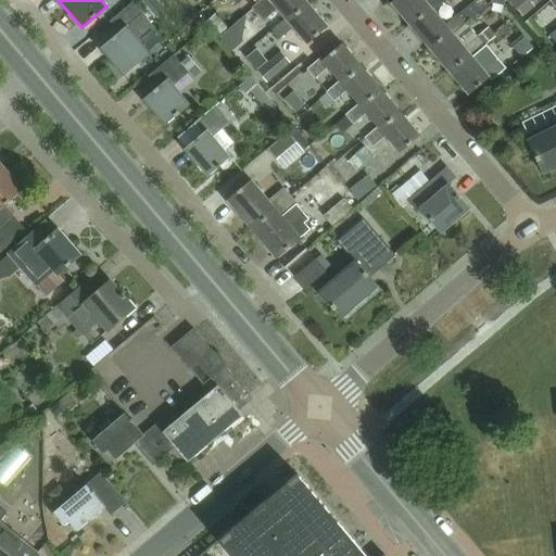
[(165,9),(156,0),(144,0),(143,1),(156,16),(165,9)]
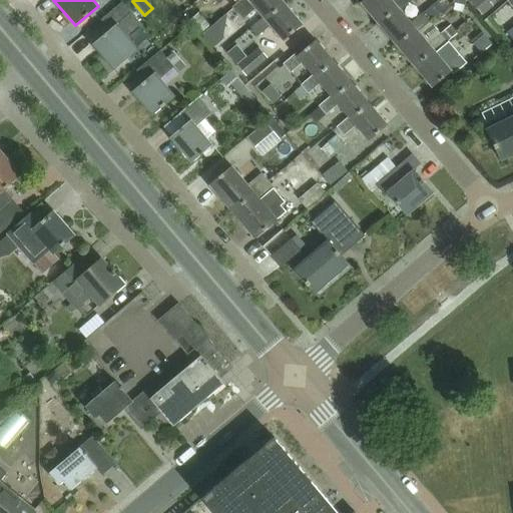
[(283,0),(240,0),(232,7),(242,20),(258,7),(265,16),(267,19),(282,6),(286,3),(283,0)]
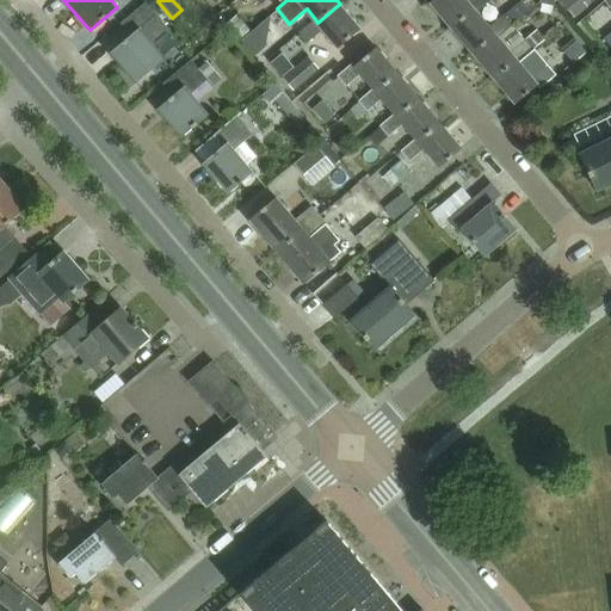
[(477,11),(488,0),(469,0),(468,1),(467,0),(432,0),(431,1),(452,28),(475,8),(477,11)]
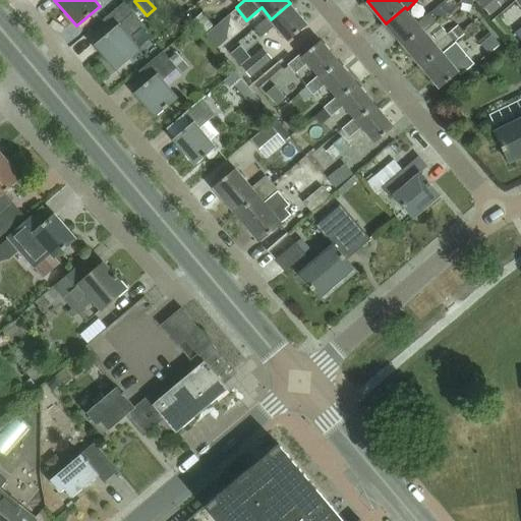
[(484,0),(494,10),(505,0),(484,0)]
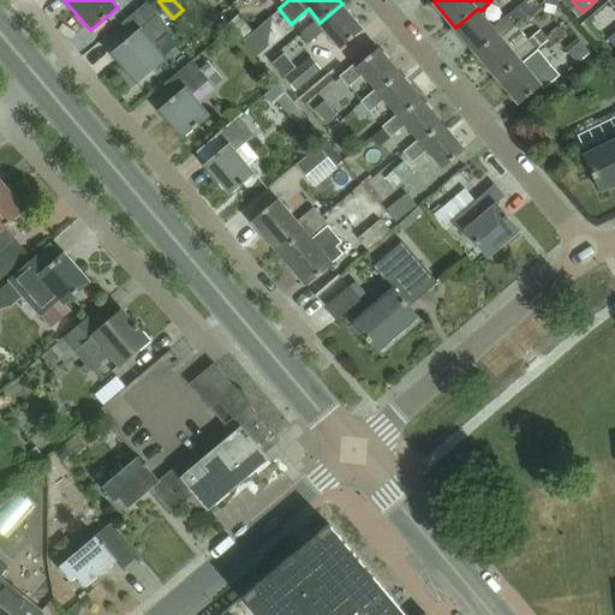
[(136,84),(167,59),(147,36),(163,22),(147,3),(121,24),(131,36),(109,53),(136,84)]
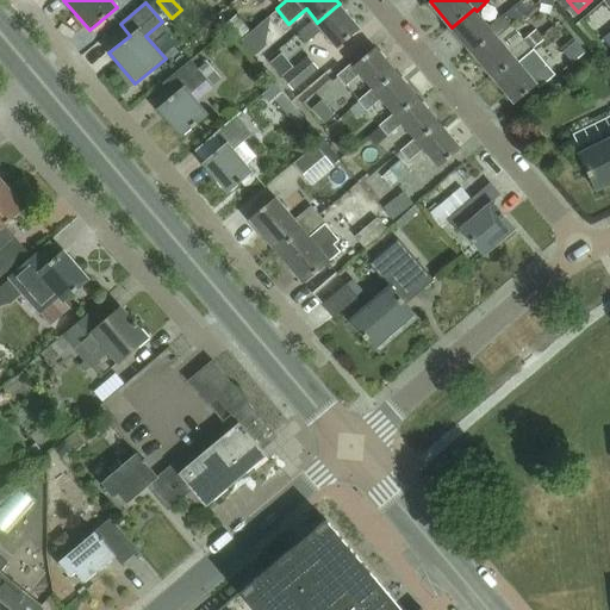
[(340,4),(335,7),(317,23),(315,19),(299,32),(307,42),(323,30),(338,48),(361,29),(340,4)]
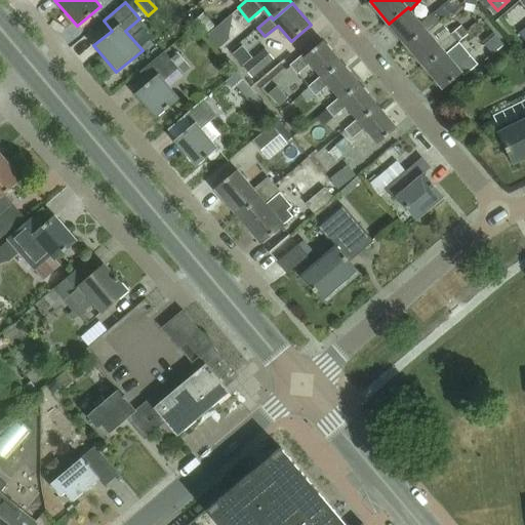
[(421,23),(410,9),(408,7),(389,24),(407,45),(427,29),(428,31),(440,21),(441,21),(434,12),(421,23)]
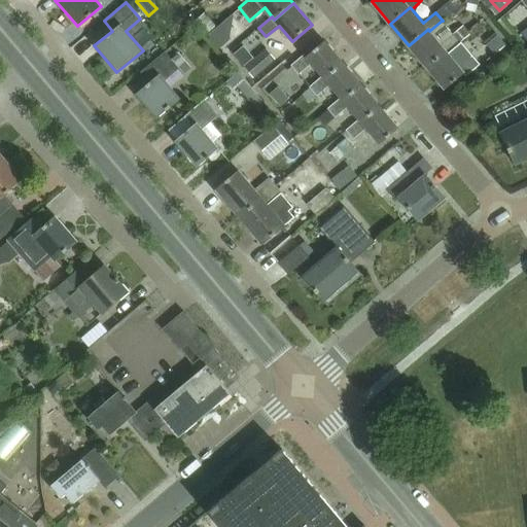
[(214,25),(204,12),(196,20),(206,32),(214,25)]
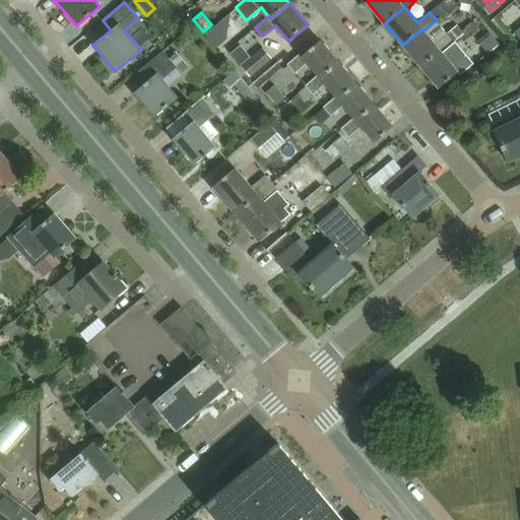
[(226,17),(206,35),(219,51),(240,34),(226,17)]
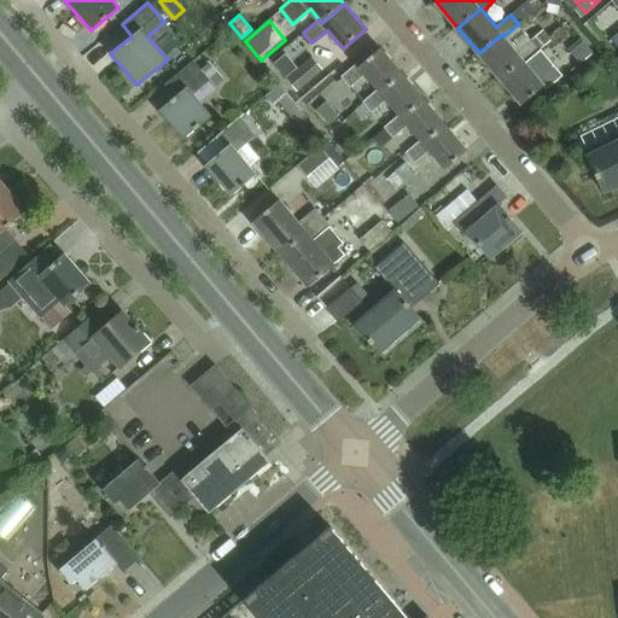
[(525,62),(540,50),(518,24),(503,36),(502,34),(479,53),(500,77),(523,58),(525,62)]
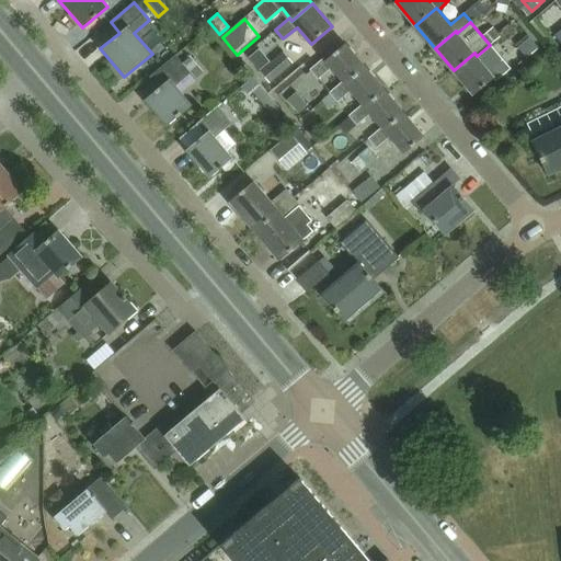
[(518,48),(527,58),(539,47),(530,38),(518,48)]
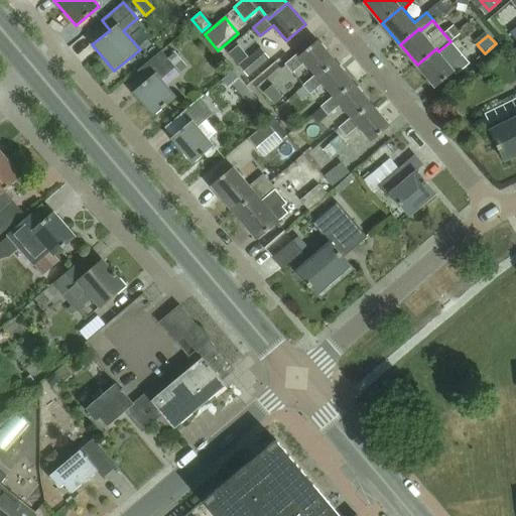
[(298,53),(286,63),(293,72),(305,61),(316,75),(317,77),(336,60),(318,40),(300,55),(298,53)]
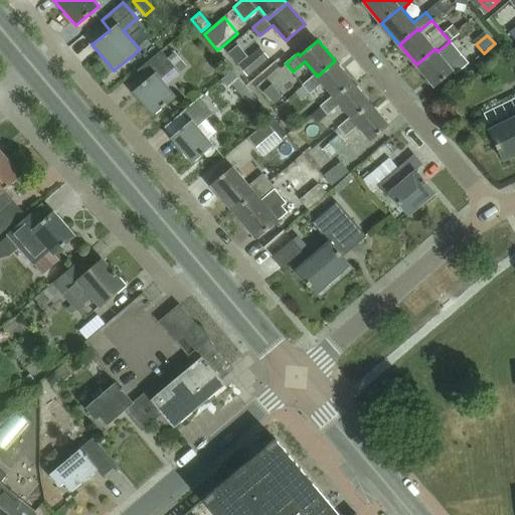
[(436,48),(416,64),(435,87),(454,70),(455,72),(468,62),(450,41),(438,51),(436,48)]
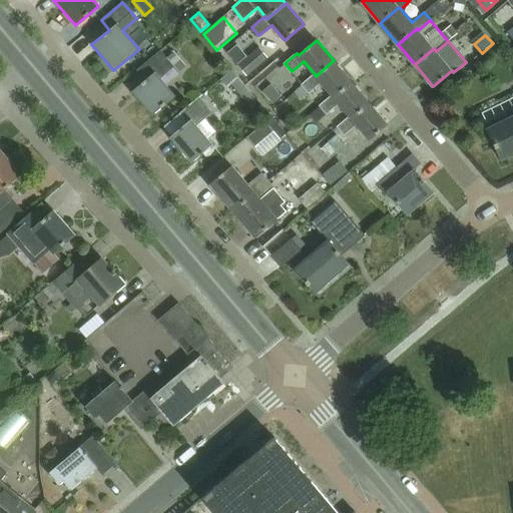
[(238,65),(246,75),(266,58),(258,48),(238,65)]
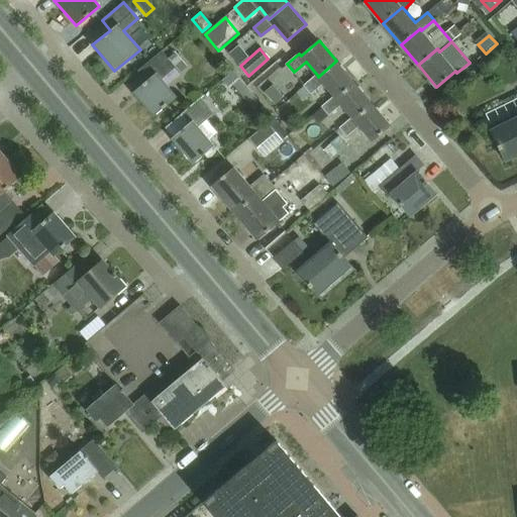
[(153,116),(177,97),(163,80),(183,63),(174,52),(167,58),(162,50),(141,68),(150,78),(133,93),(153,116)]
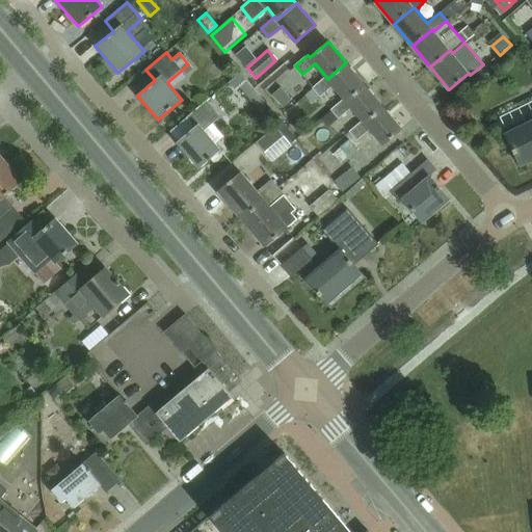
[(346,101),(365,84),(346,62),(327,79),(326,77),(306,95),(313,103),(333,85),(344,99),(346,101)]
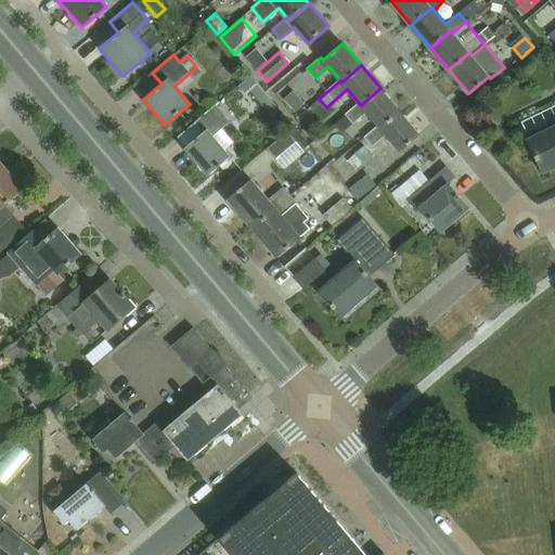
[(250,91),(258,85),(250,76),(239,87),(246,94),(250,91)]
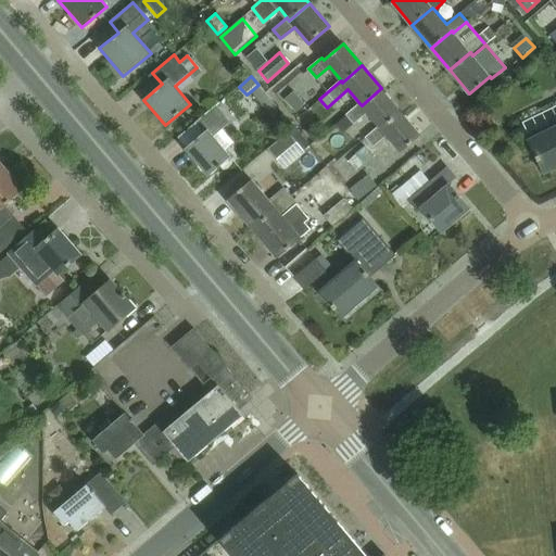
[(266,95),(258,85),(251,91),(258,100),(266,95)]
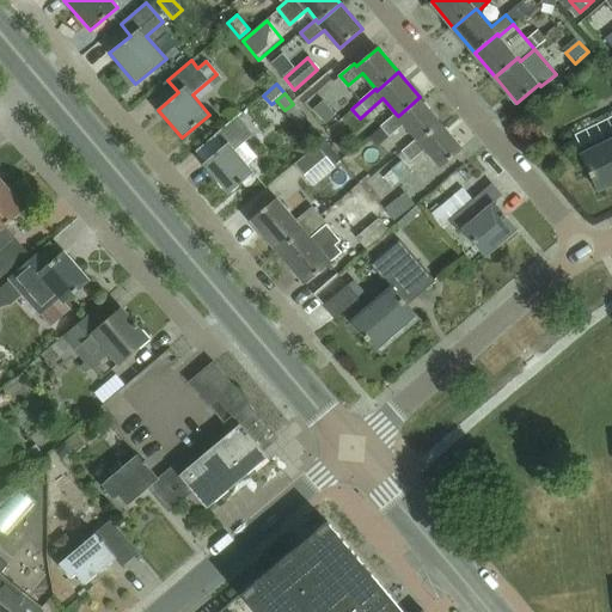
[(418,140),(440,122),(420,97),(398,116),(396,114),(381,126),(381,127),(378,130),(385,140),(404,123),(417,139),(418,140)]
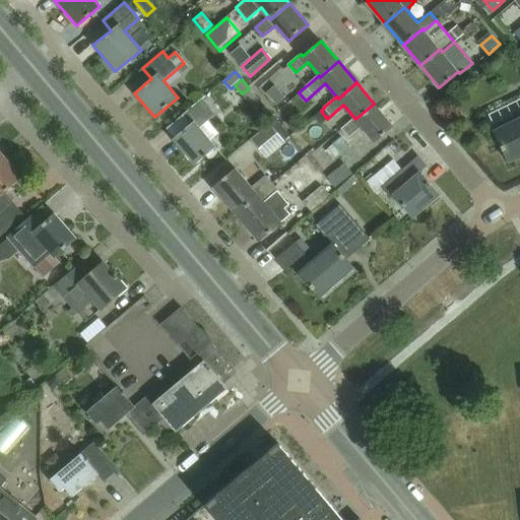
[(277,105),(285,98),(275,85),(267,92),(277,105)]
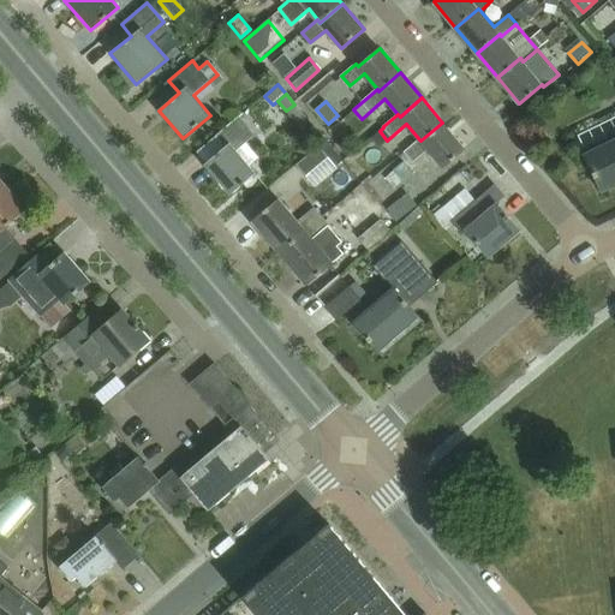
[(311,124),(302,113),(294,120),(303,130),(311,124)]
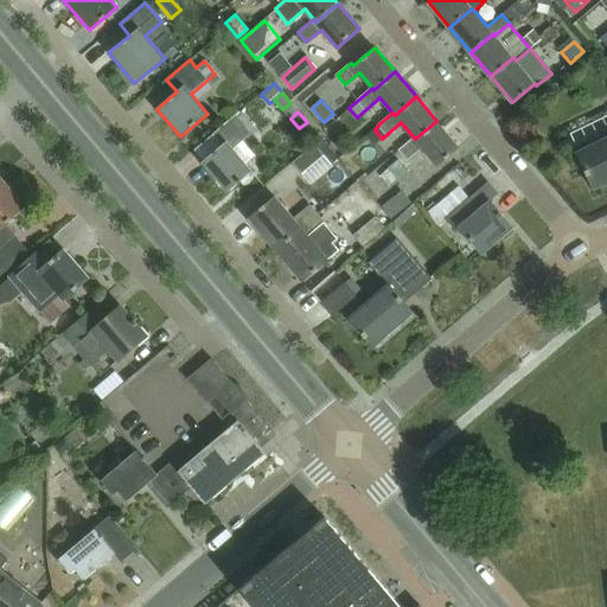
[(253,172),(232,149),(253,134),(236,115),(213,135),(223,147),(203,163),(228,192),(253,172)]
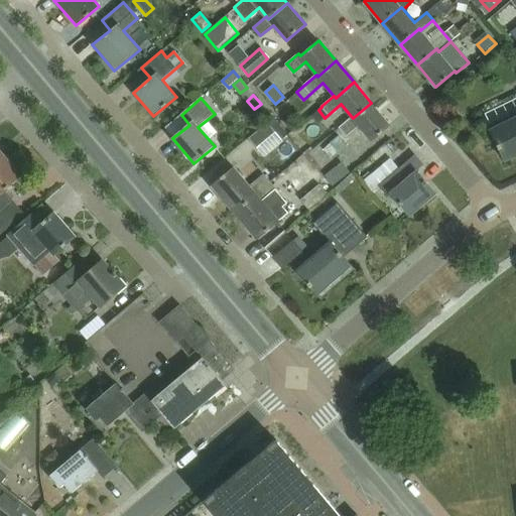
[(352,117),(340,127),(346,135),(359,125),(372,140),(390,125),(371,103),(353,118),(352,117)]
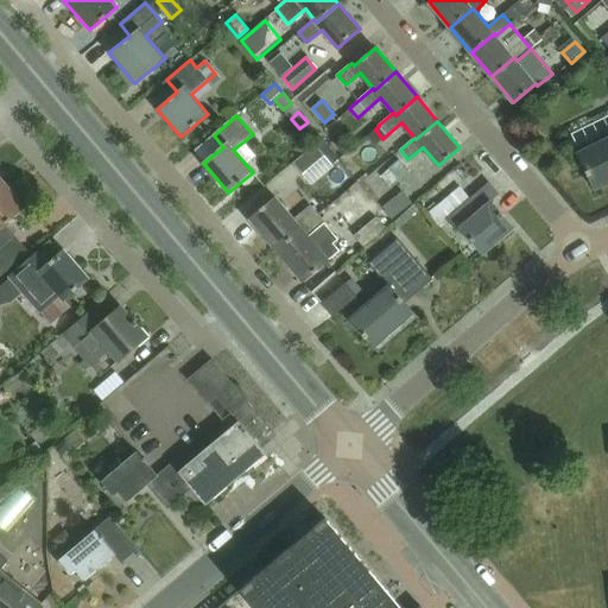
[(607,135),(576,152),(594,188),(607,181),(607,135)]
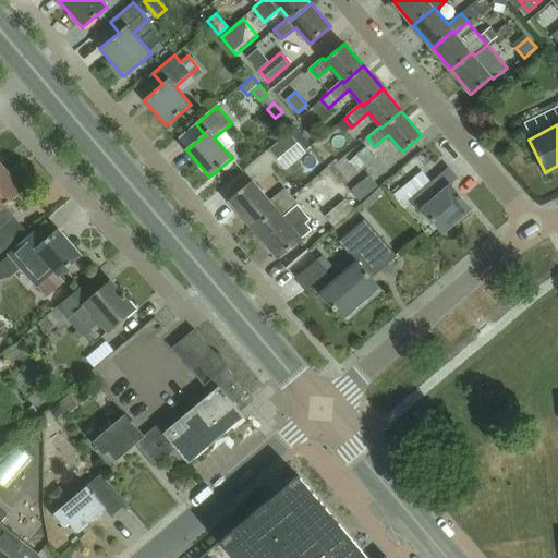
[(276,159),(295,142),(289,134),(269,150),(276,159)]
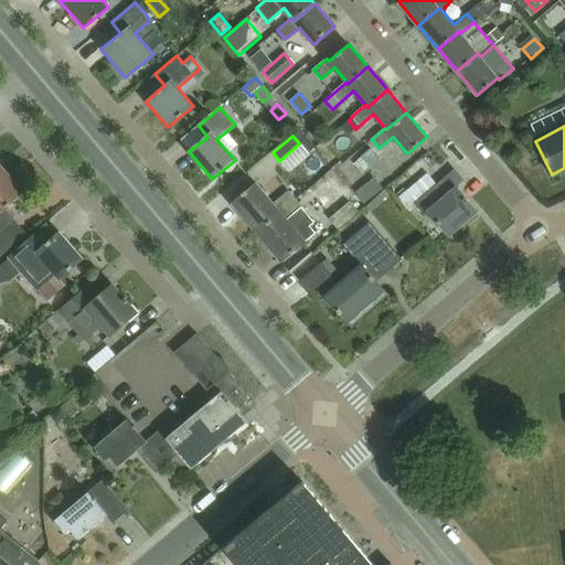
[(380,159),(371,149),(363,156),(371,166),(372,166),(380,159)]
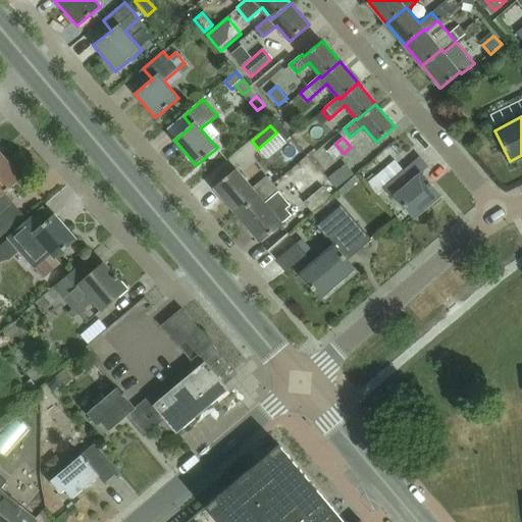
[(300,168),(318,186),(329,174),(311,157),(300,168)]
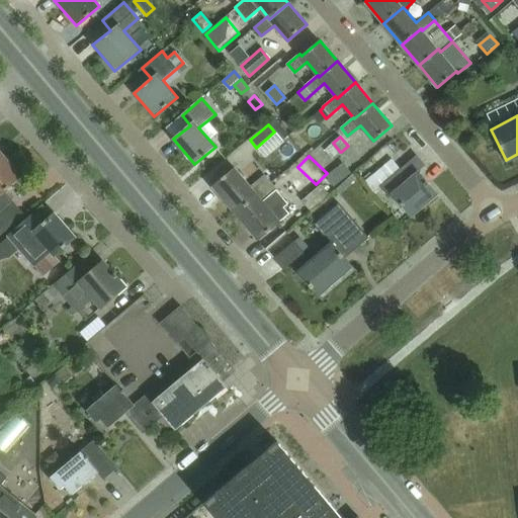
[(411,217),(437,194),(418,171),(425,165),(417,156),(380,186),(389,196),(392,193),(411,217)]
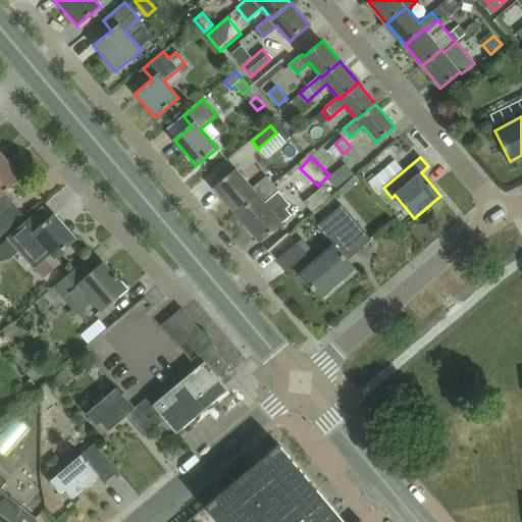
[(0,237),(1,238),(24,216),(5,194),(23,177),(6,158),(0,162),(0,237)]
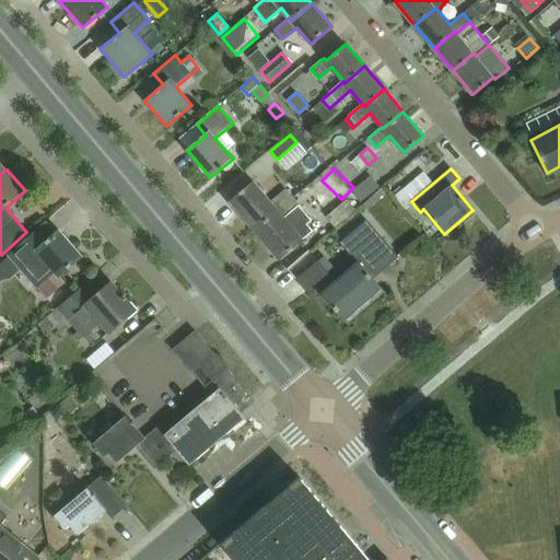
[(253,182),(230,200),(254,230),(292,198),(286,190),(271,202),(253,182)]
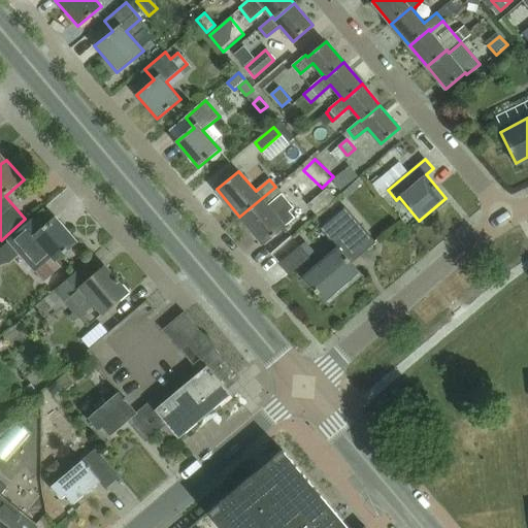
[(275,187),(239,217),(263,244),(285,226),(294,219),(290,212),(294,208),(275,187)]
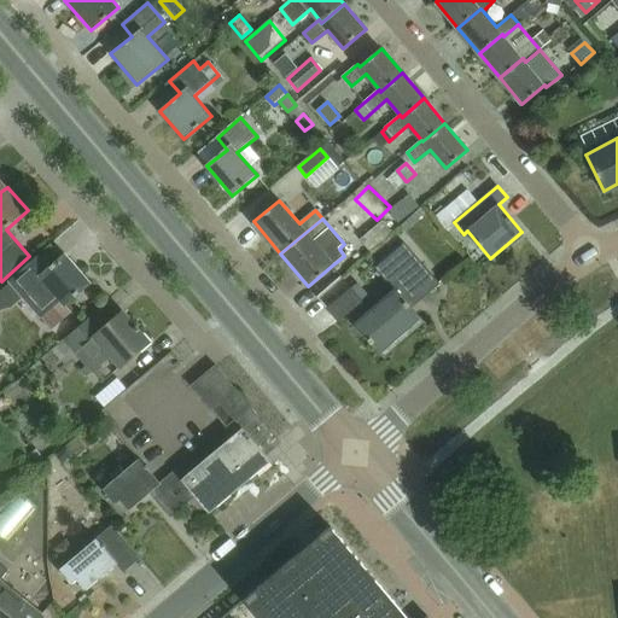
[(394,232),(383,221),(360,239),(371,251),(394,232)]
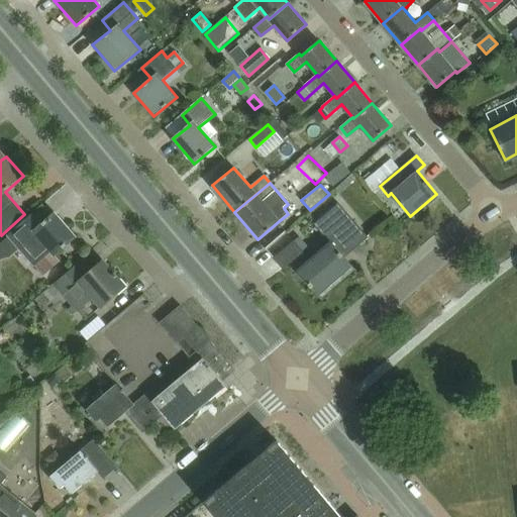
[(344,257),(368,237),(337,203),(313,223),(330,243),(310,261),(293,241),(274,257),(283,268),(289,262),(310,287),(312,286),(319,294),(351,266),(344,257)]
